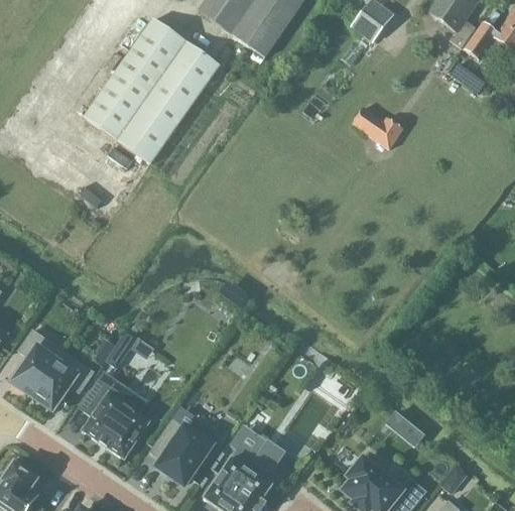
[(265,56),(304,0),(204,0),(198,9),(265,56)]
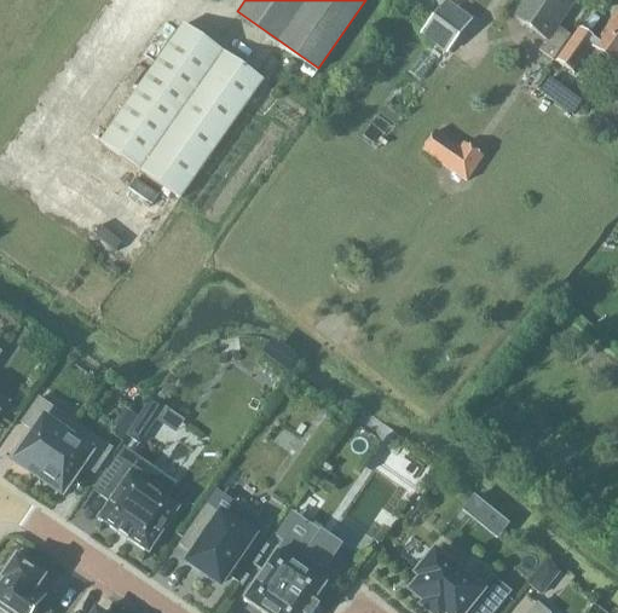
[(474,15),(452,0),(445,0),(421,30),(446,50),(474,15)]
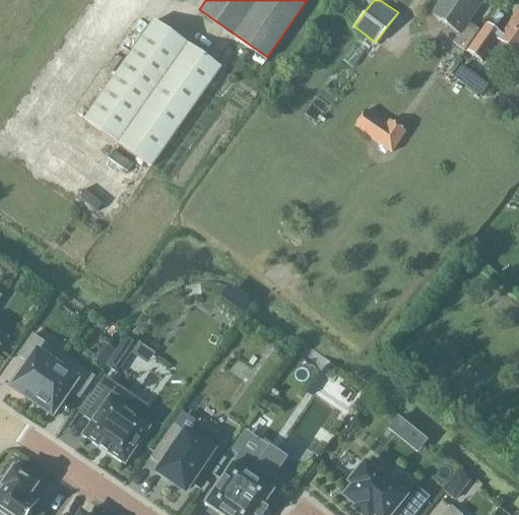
[(468,18),(480,0),(439,0),(431,11),(459,30),(453,39),(465,47),(479,25),(468,18)]
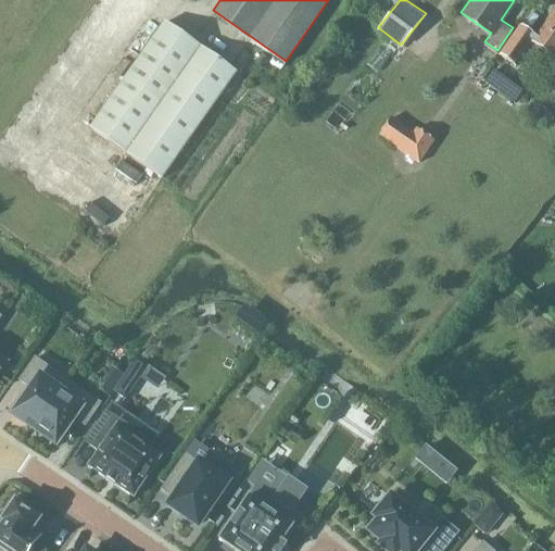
[(554,8),(537,33),(521,23),(501,51),(522,66),(531,53),(554,67),(554,8)]
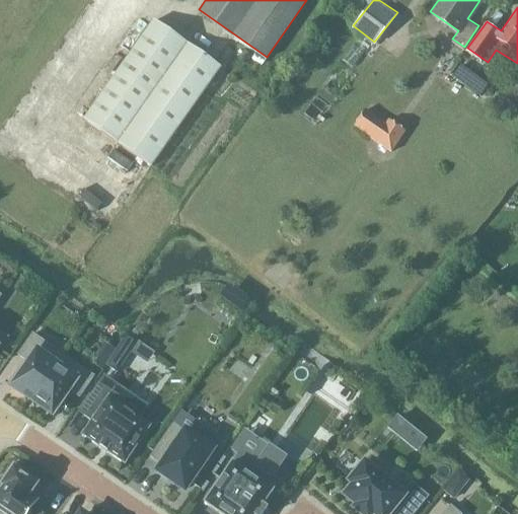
[(152,163),(222,64),(154,16),(84,117),(152,163)]
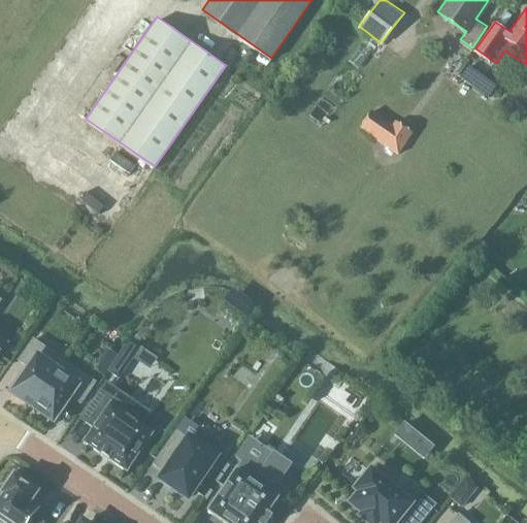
[(468,64),(462,73),(472,82),(480,71),(468,64)]
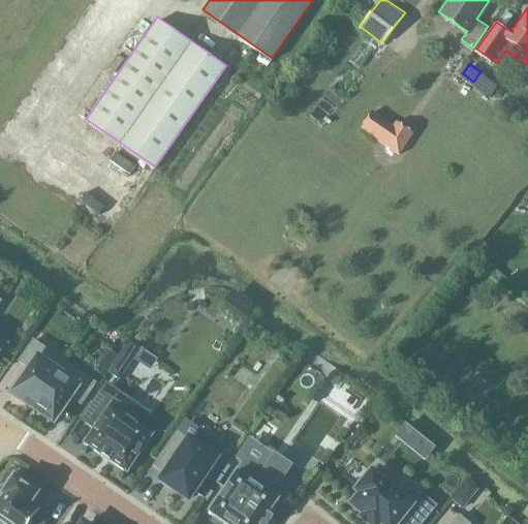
[(413,129),(397,119),(394,123),(382,140),(400,151),(413,129)]
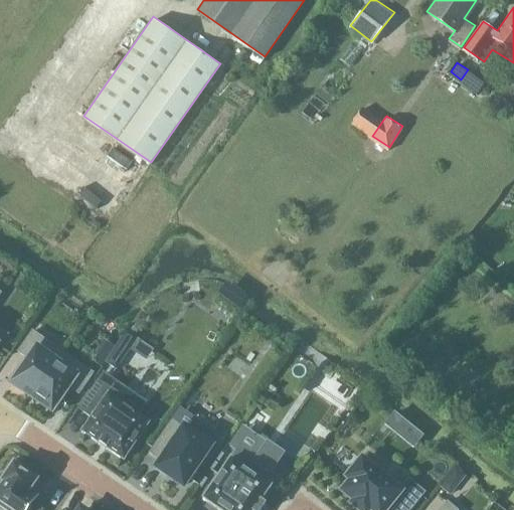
[(31,392),(32,393),(63,349),(33,328),(19,348),(29,356),(13,379),(31,392)]
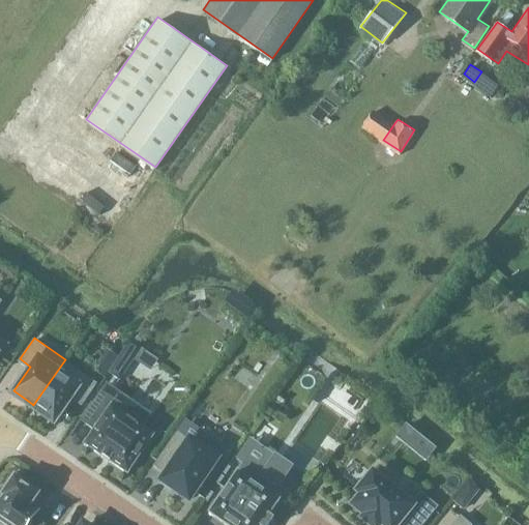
[(130,338),(110,370),(120,376),(134,355),(152,367),(159,356),(130,338)]
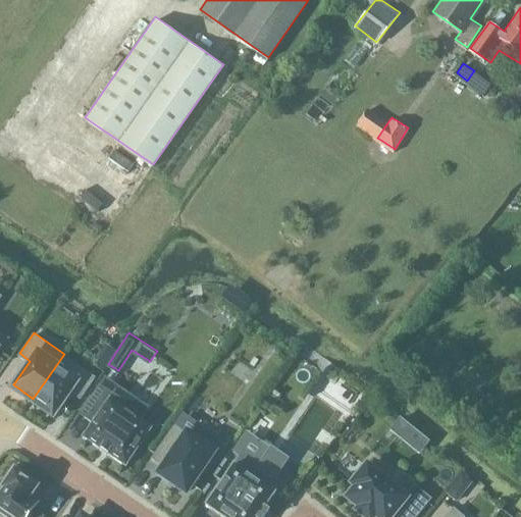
[(64,354),(33,399),(35,401),(35,400),(53,413),(70,389),(81,396),(96,375),(64,354)]
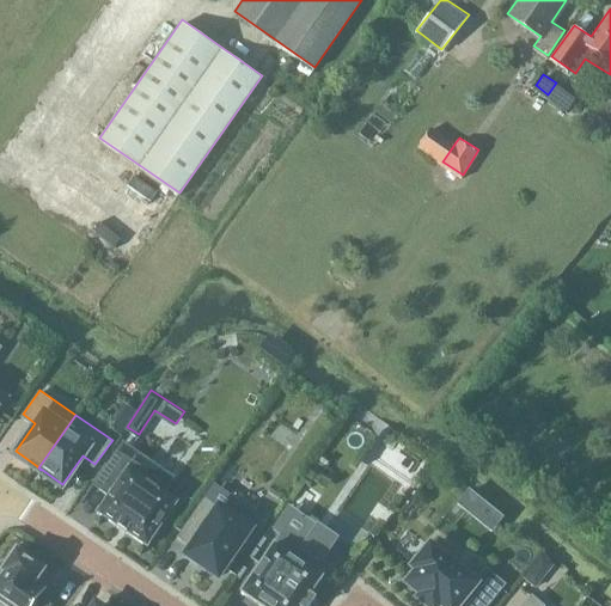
[(116,418),(111,426),(122,433),(127,426),(116,418)]
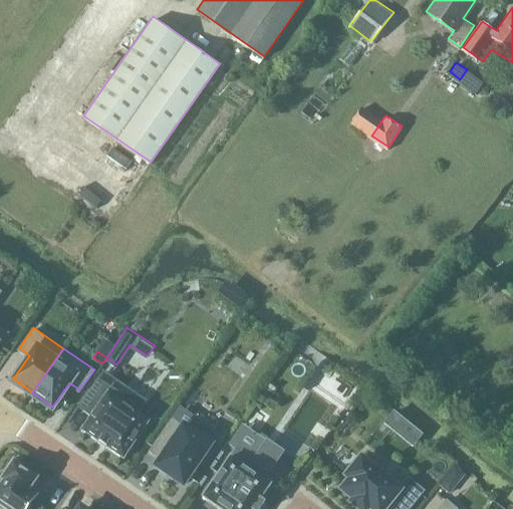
[(122,454),(122,455),(124,456),(125,454),(124,454),(150,418),(137,409),(144,398),(129,388),(120,398),(109,391),(116,379),(103,369),(79,405),(92,413),(84,426),(83,426),(82,427),(84,428),(98,438),(100,439),(106,443),(106,444),(107,445),(108,444),(122,454)]
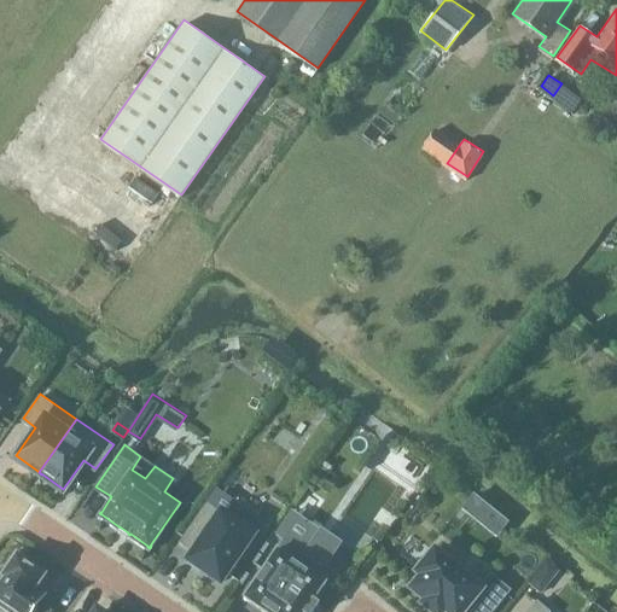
[(473,490),(463,503),(487,524),(489,519),(500,529),(508,518),(473,490)]
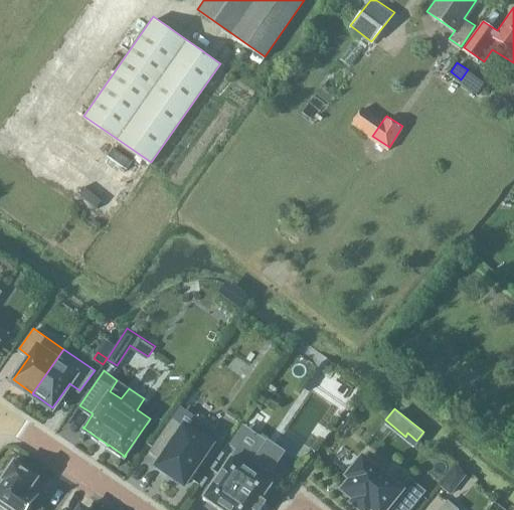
[(195,432),(173,416),(151,450),(162,458),(158,464),(184,482),(211,443),(210,442),(218,430),(203,419),(195,432)]
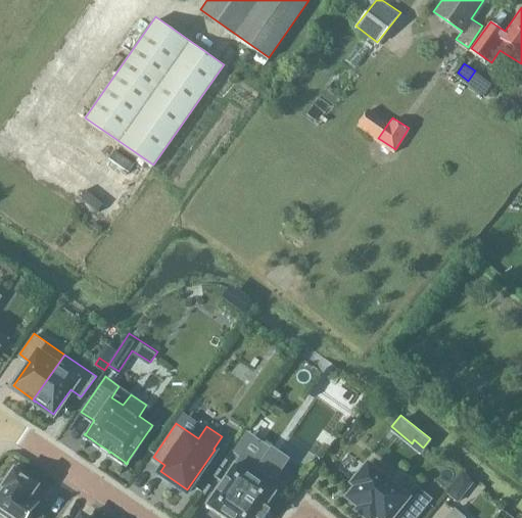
[(242,454),(207,504),(223,515),(224,517),(256,517),(258,517),(259,517),(264,517),(270,510),(266,507),(283,481),(276,476),(289,457),(273,445),(258,465),(242,454)]
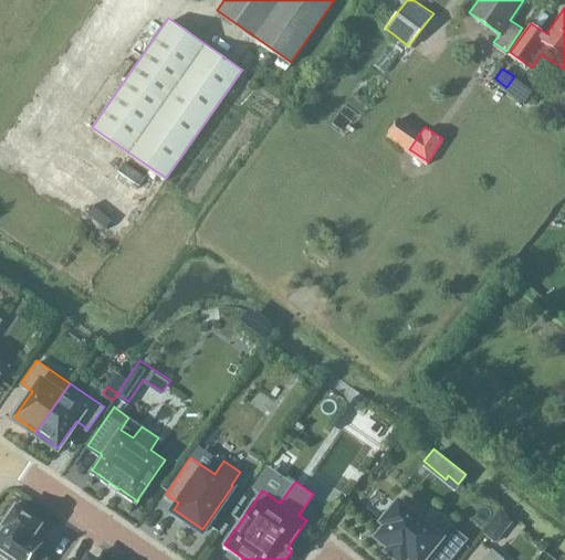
[(0,550),(13,559),(46,559),(50,557),(38,548),(42,542),(32,535),(41,522),(25,513),(28,509),(16,500),(6,515),(9,517),(3,525),(6,527),(0,535),(0,550)]
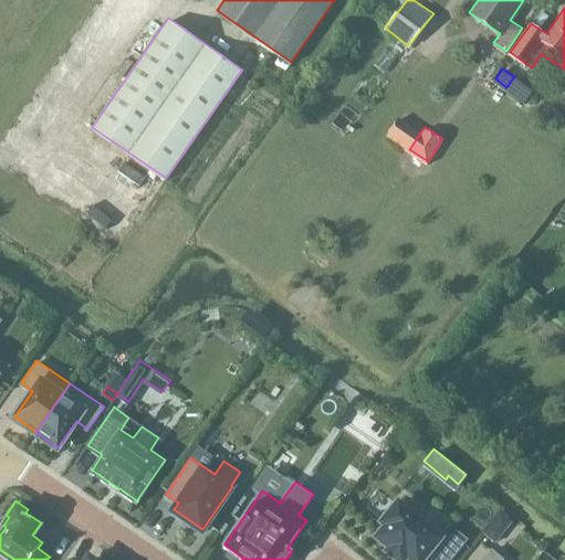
[(441,536),(422,520),(422,519),(421,518),(424,515),(408,502),(405,505),(404,504),(403,505),(398,500),(383,520),(387,525),(377,536),(390,547),(387,550),(399,559),(404,559),(408,556),(412,559),(422,559),(425,558),(427,559),(448,559),(468,537),(451,524),(441,536)]
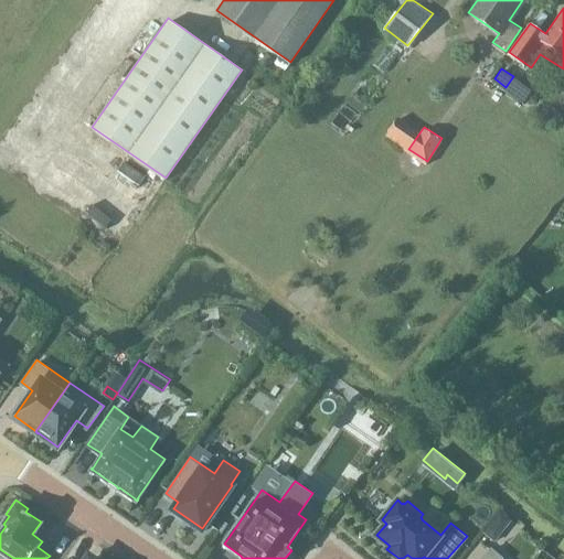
[(493,519),(486,529),(496,537),(500,531),(498,524),(493,519)]
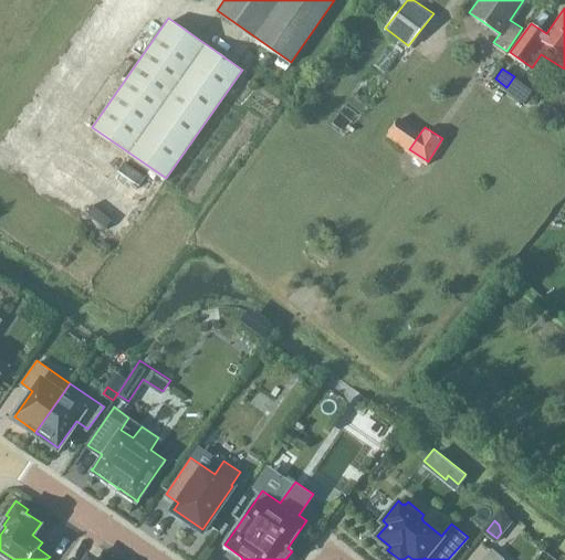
[(502,559),(504,558),(492,548),(482,559),(502,559)]
